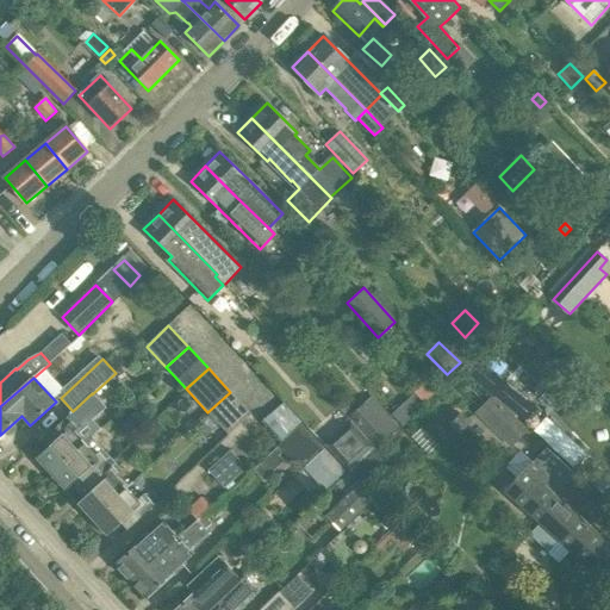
[(546,391),(537,399),(546,408),(554,399),(546,391)]
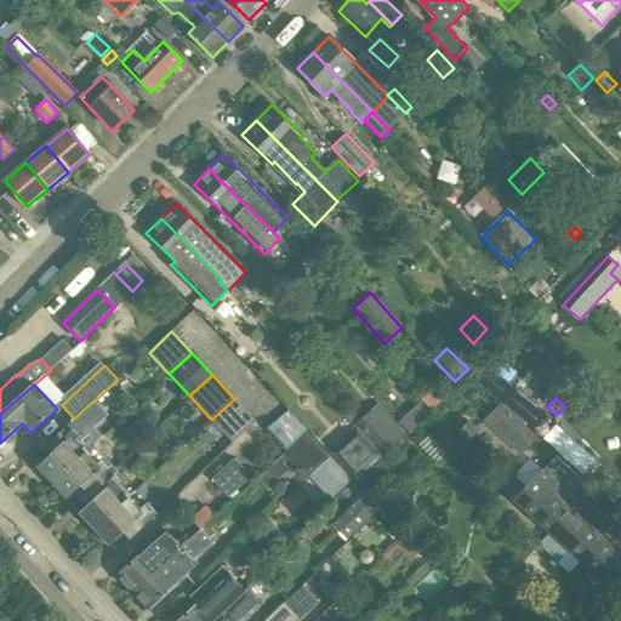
[(234,399),(211,420),(233,443),(255,421),(234,399)]
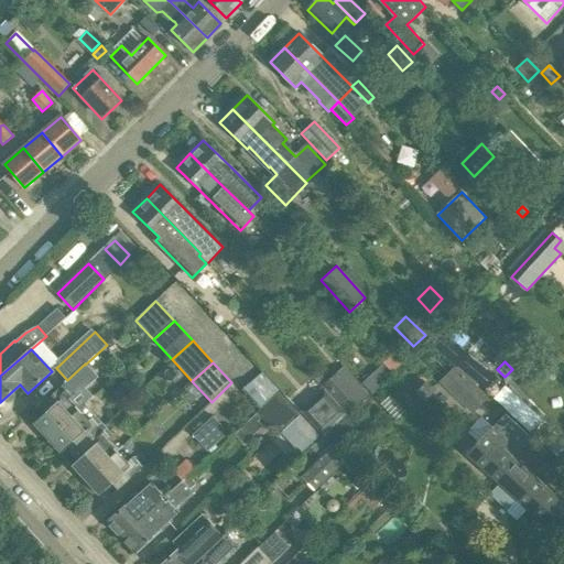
[(46,438),(85,403),(76,394),(96,376),(85,365),(85,364),(67,380),(40,405),(41,407),(43,404),(49,410),(33,424),(46,438)]
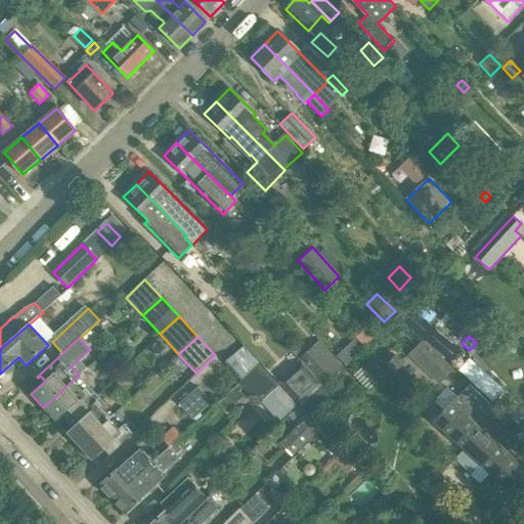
[(344,365),(364,347),(356,339),(337,356),(344,365)]
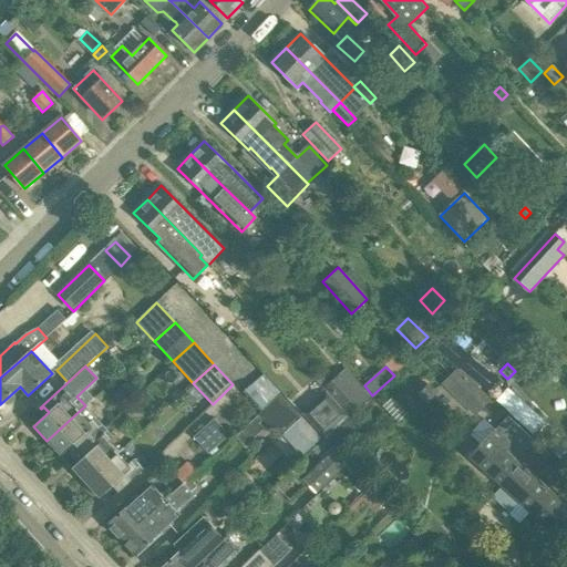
[(490,400),(457,368),(442,384),(474,415),(490,400)]
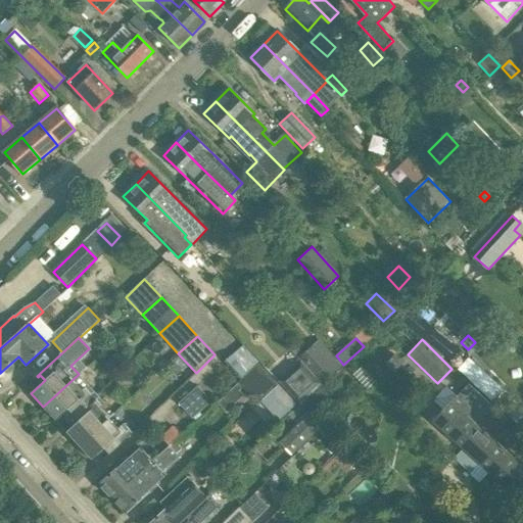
[(240,378),(257,362),(243,345),(225,361),(240,378)]
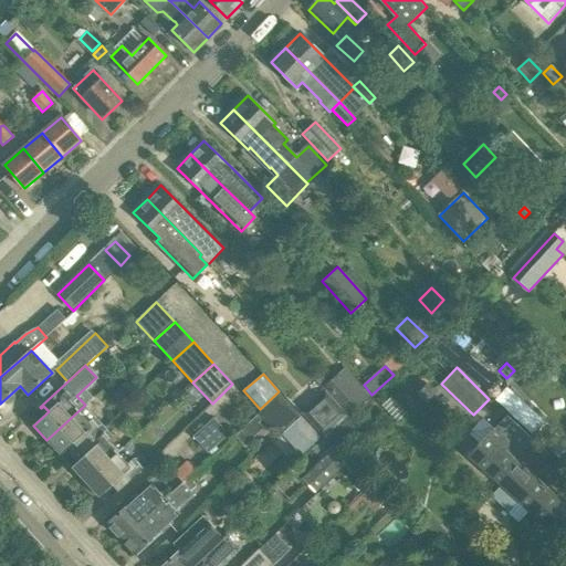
[(342,375),(324,391),(325,392),(345,415),(360,399),(363,398),(342,375)]
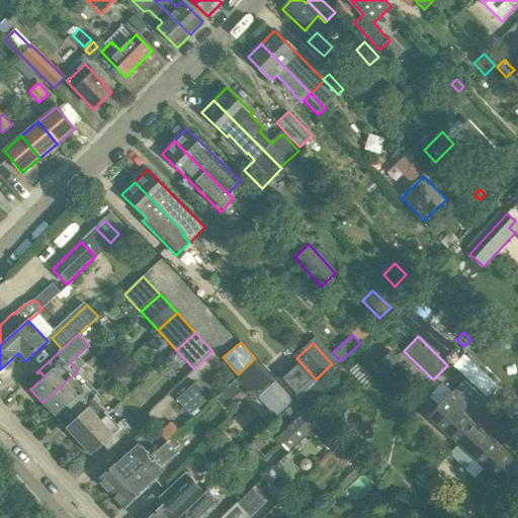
[(391,368),(399,358),(389,351),(380,361),(391,368)]
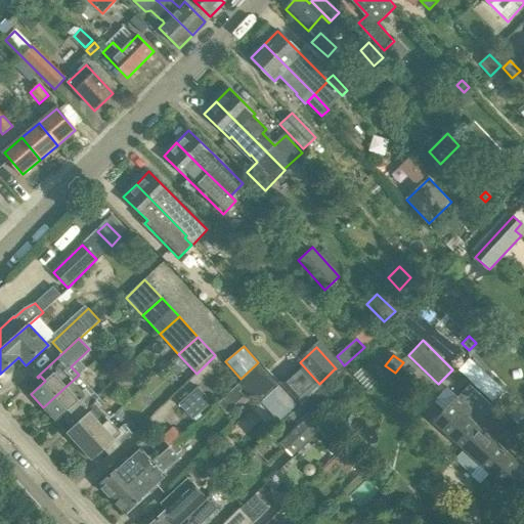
[(277,384),(258,362),(241,379),(235,384),(236,385),(237,384),(238,384),(217,403),(226,412),(245,396),(239,391),(244,388),(257,402),(277,384)]
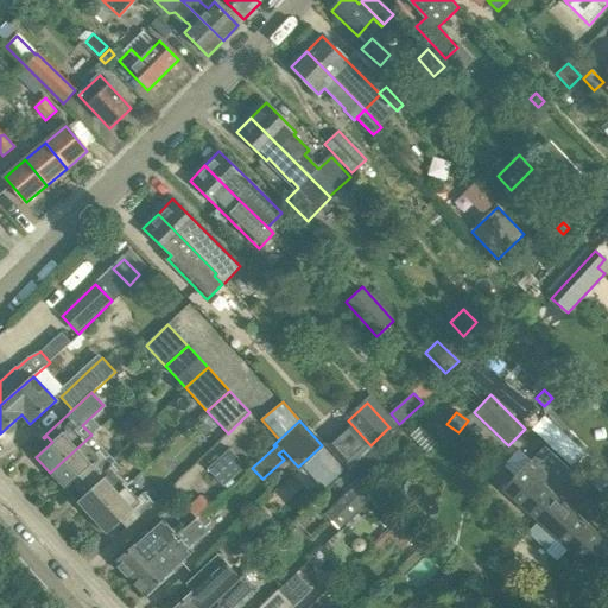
[(349,422),(325,444),(347,468),(371,445),(349,422)]
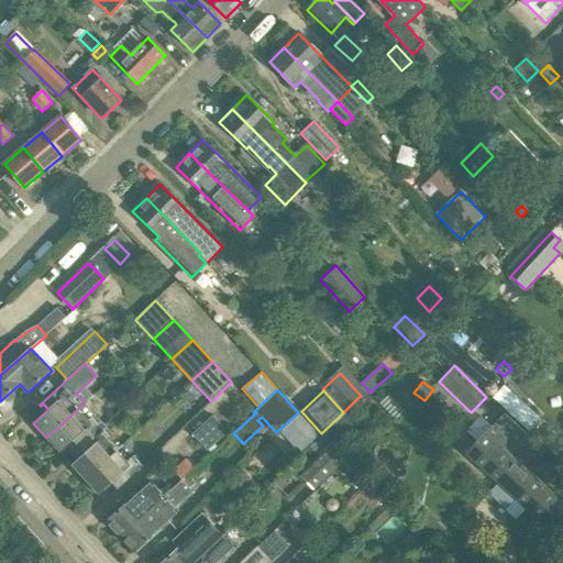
[(80,444),(103,422),(85,403),(46,438),(61,453),(76,439),(80,444)]
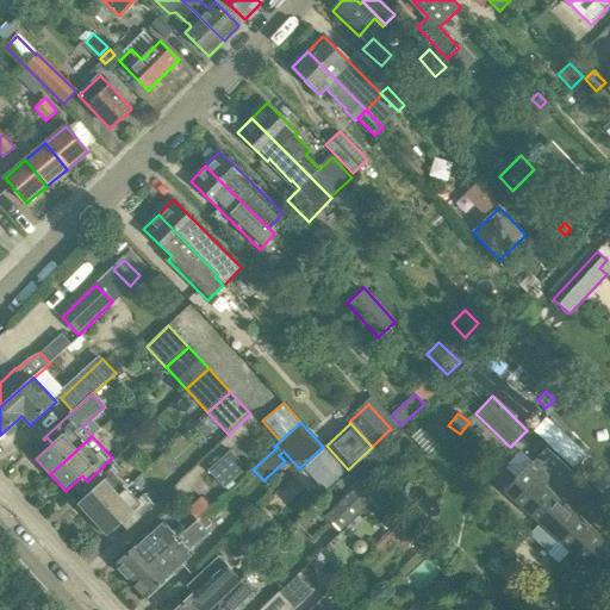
[(540,524),(530,534),(549,551),(558,540),(573,554),(591,570),(605,554),(609,548),(609,545),(571,510),(571,511),(566,506),(561,503),(561,502),(554,496),(574,473),(546,448),(526,470),(504,492),(540,524)]
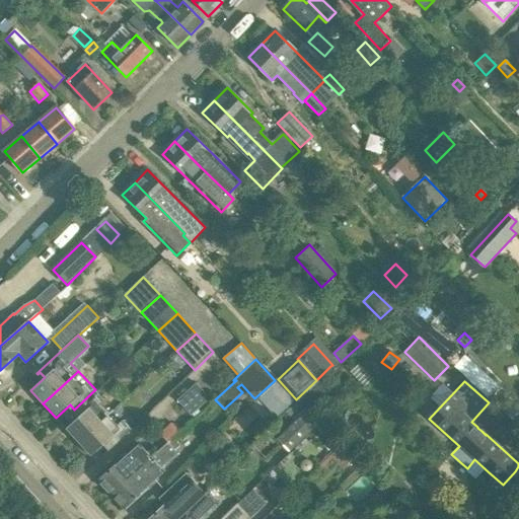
[(276,382),(266,392),(284,411),(294,401),(276,382)]
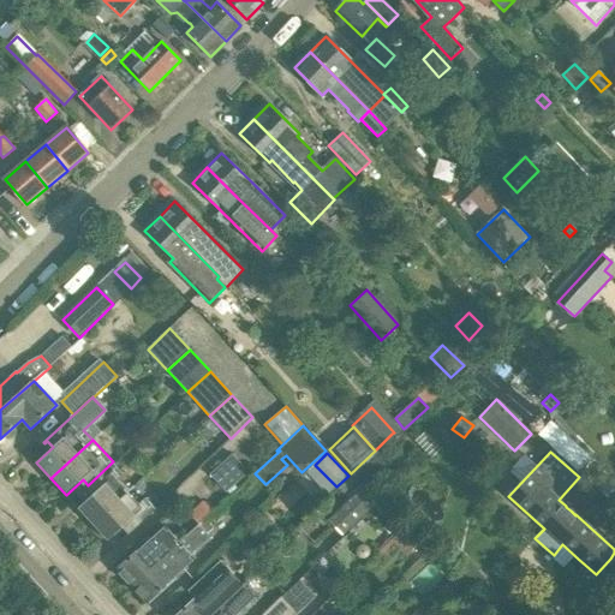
[(210,475),(226,491),(248,471),(232,454),(210,475)]
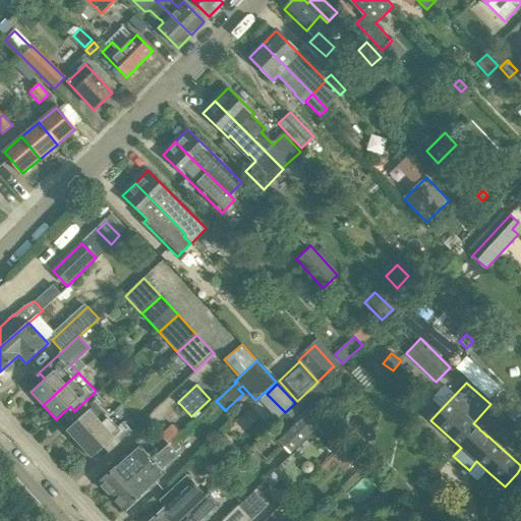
[(330,395),(320,386),(301,404),(311,413),(330,395)]
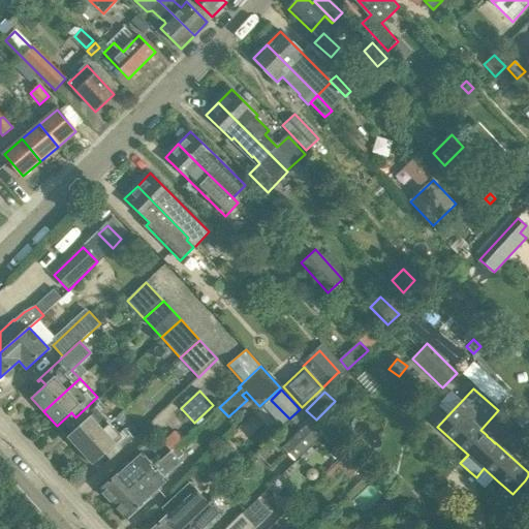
[(110,423),(101,412),(106,407),(97,397),(75,417),(73,419),(74,421),(76,418),(82,424),(67,437),(80,450),(110,423)]
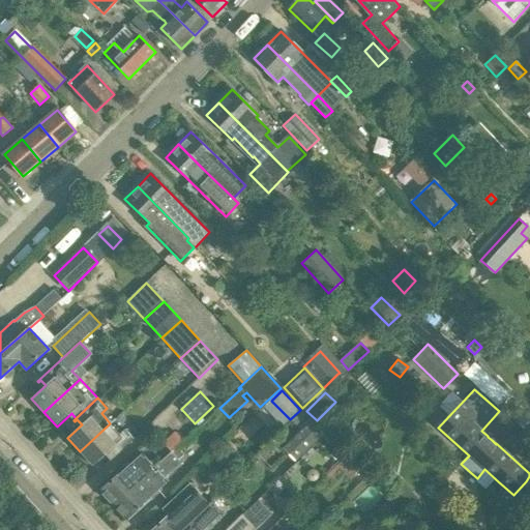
[(299,430),(286,442),(300,458),(326,434),(312,418),(303,409),(291,420),(299,430)]
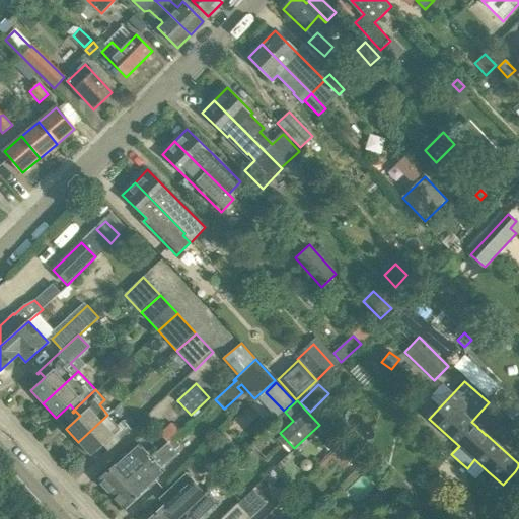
[(118,425),(113,420),(107,415),(78,442),(91,456),(105,443),(109,448),(108,450),(108,451),(132,430),(124,420),(118,425)]
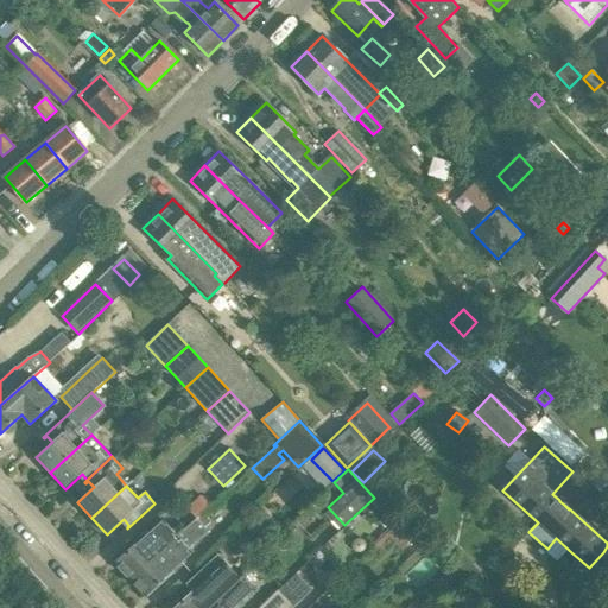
[(197,518),(210,506),(201,495),(188,508),(197,518)]
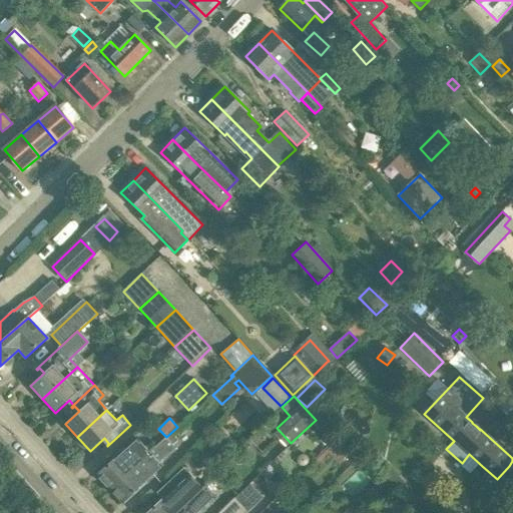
[(123,503),(146,483),(146,482),(163,466),(160,463),(175,449),(172,445),(177,441),(171,434),(166,438),(150,453),(110,489),(123,503)]
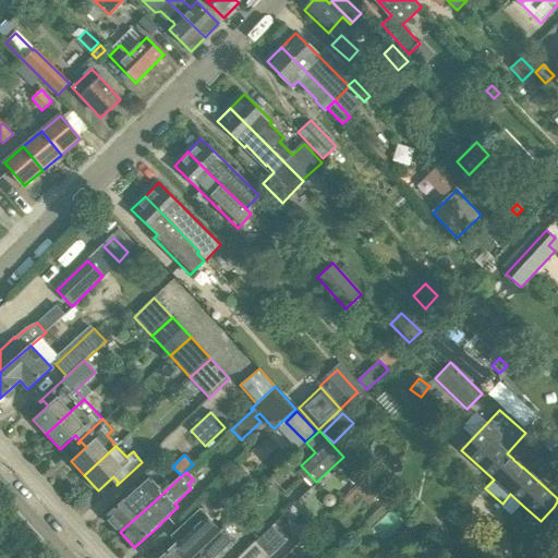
[(120,532),(164,493),(150,477),(131,495),(131,494),(106,517),(120,532)]
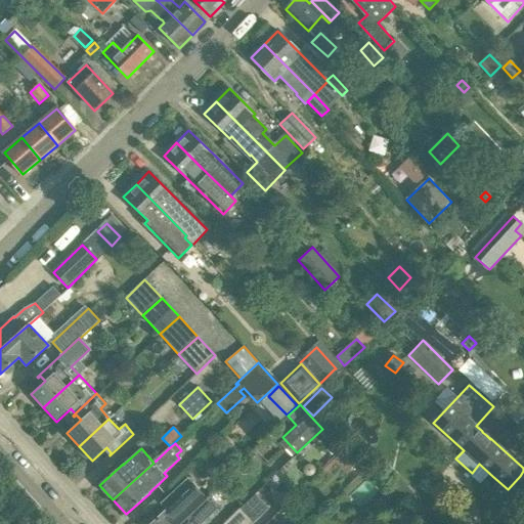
[(177,523),(193,509),(184,499),(211,475),(199,462),(167,491),(179,504),(171,512),(168,509),(150,523),(177,523)]
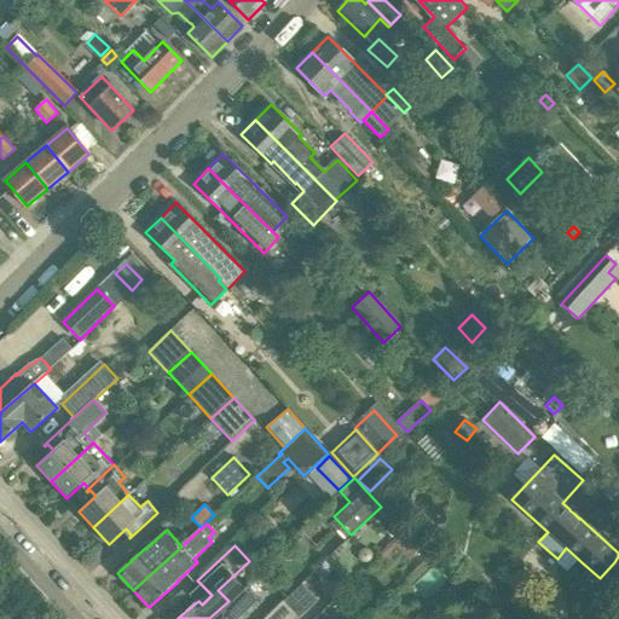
[(359,551),(358,555),(359,559),(362,561),(365,562),(369,561),(371,559),(372,555),(371,551),(369,549),(365,548),(362,549),(359,551)]
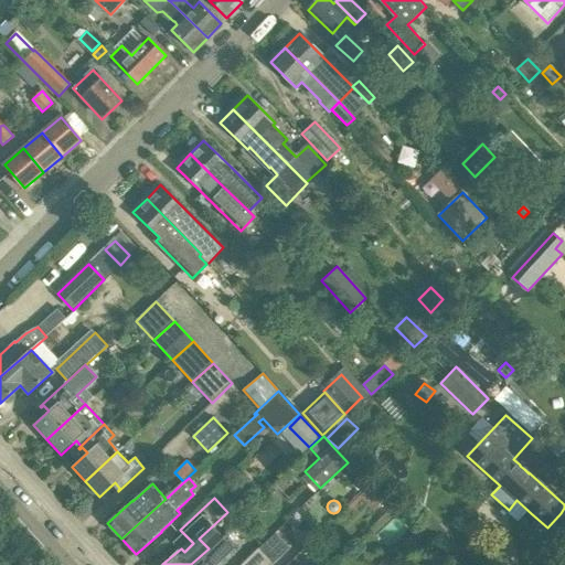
[(264,564),(269,561),(273,564),(289,548),(280,539),(275,533),(258,548),(241,564),(264,564)]
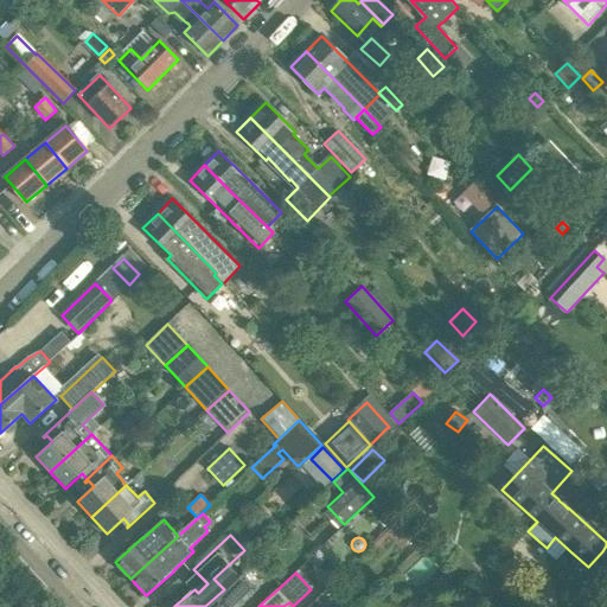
[(235,606),(253,590),(242,579),(243,576),(242,575),(225,590),(224,589),(205,606),(235,606)]
